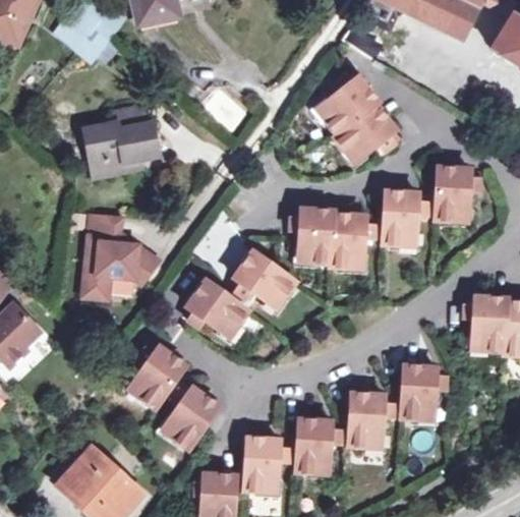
[(0,34),(16,42),(34,0),(0,0),(0,34)]
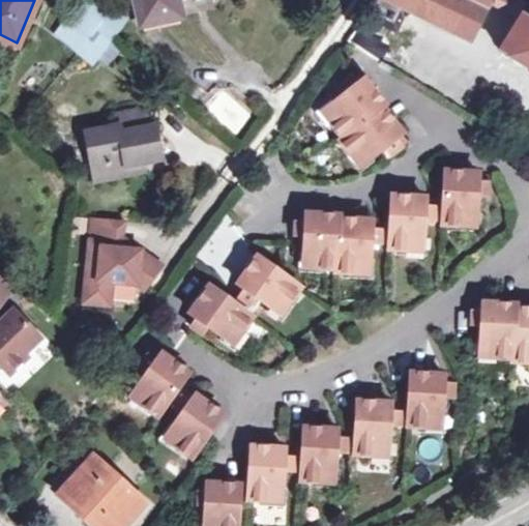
[(80,0),(67,13),(91,33),(99,24),(112,34),(118,26),(107,17),(105,18),(84,0),(80,0)]
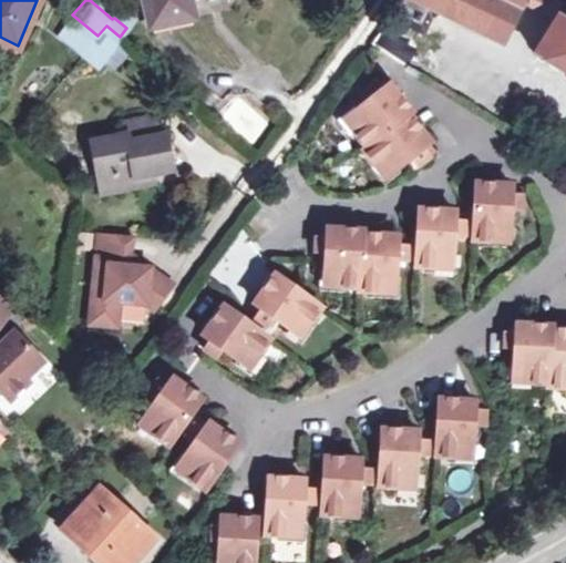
[(146,0),(153,24),(193,17),(189,0),(146,0)]
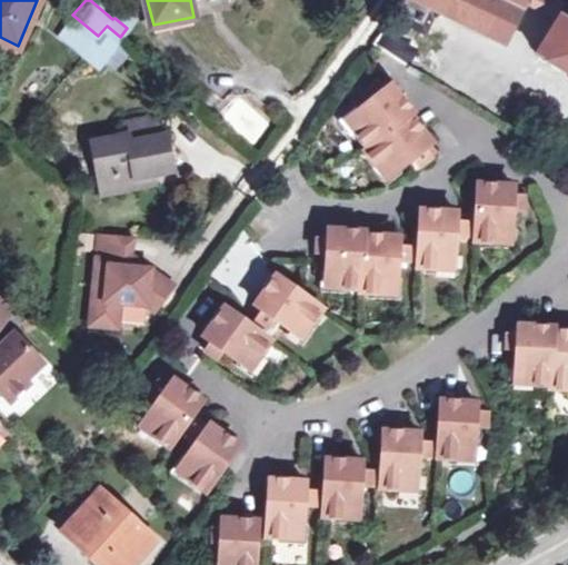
[(420,19),(428,5),(506,40),(524,0),(400,0),(396,8),(420,19)]
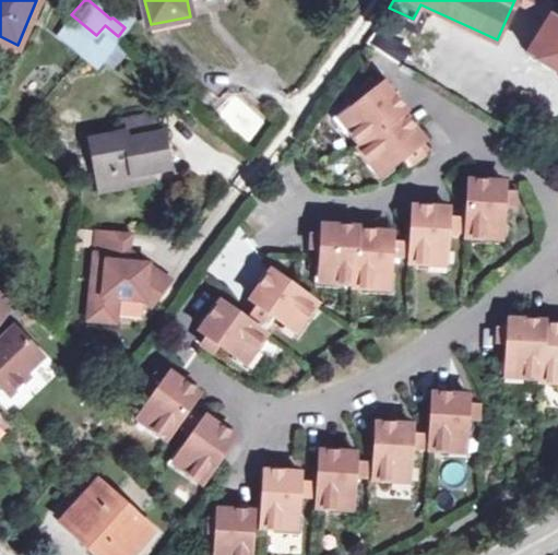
[(96,35),(71,14),(64,24),(102,55),(118,36),(105,25),(96,35)]
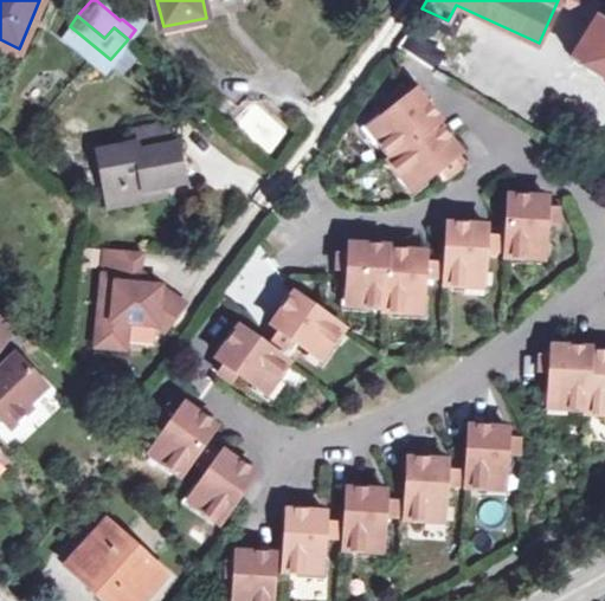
[(604,21),(594,15),(570,56),(604,77),(604,21)]
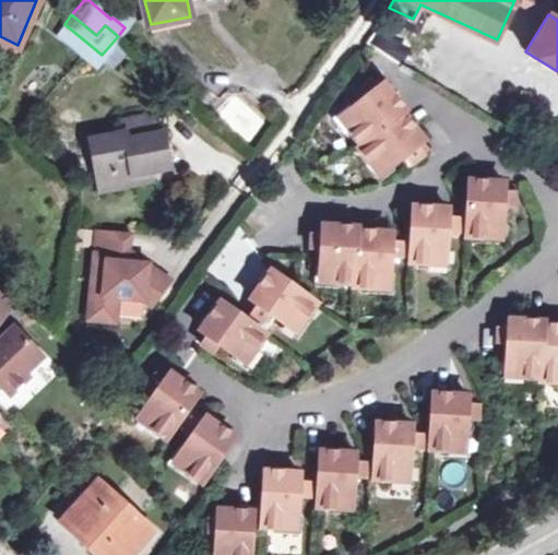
[(378,22),(366,40),(372,45),(386,26),(378,22)]
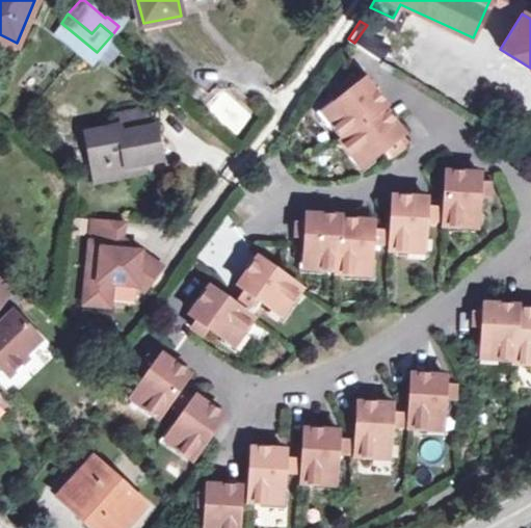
[(322,110),(342,136),(381,105),(373,94),(375,91),(364,77),(356,82),(351,75),(341,83),(346,90),(322,110)]
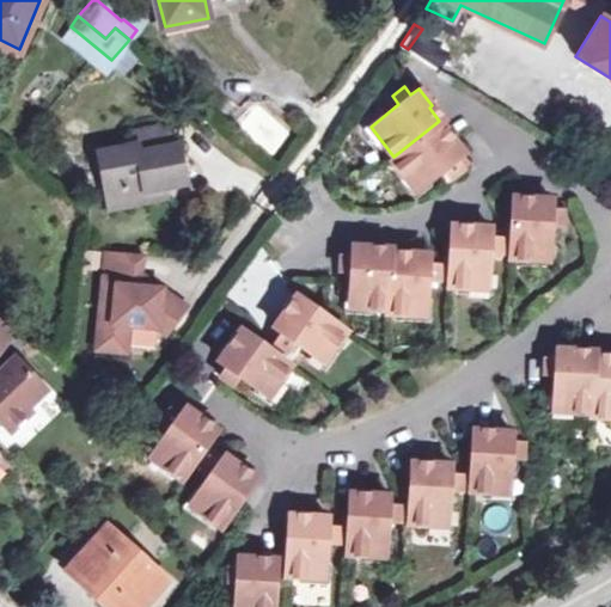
[(463,149),(439,121),(393,157),(391,158),(414,188),(443,166),(450,175),(462,165),(454,157),(463,149)]
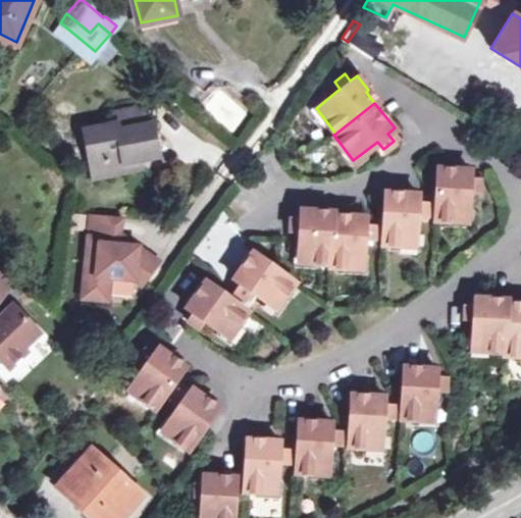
[(85,128),(92,162),(122,155),(124,162),(159,155),(152,121),(147,122),(143,105),(115,111),(118,122),(85,128)]
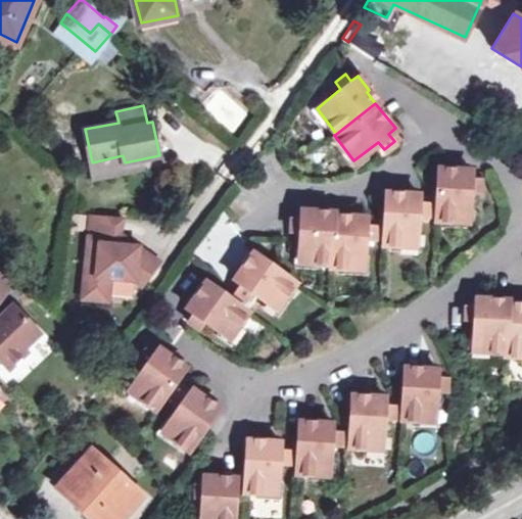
[(123,155),(92,162),(95,178),(127,171),(125,162),(123,155)]
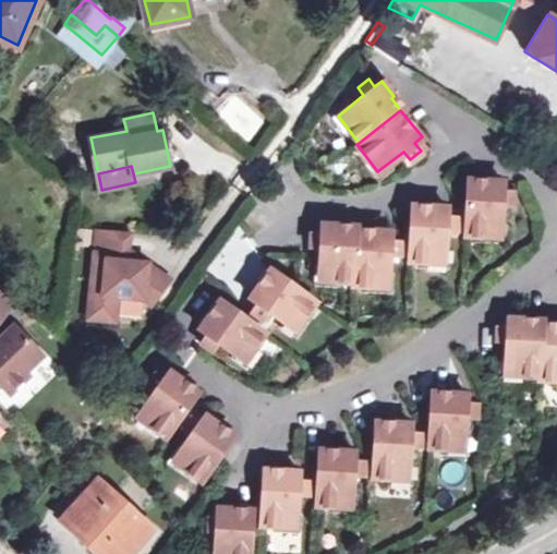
[(463,233),(498,236),(500,202),(510,203),(511,189),(501,189),(501,179),(467,177),(464,207),(464,224),(463,233)]
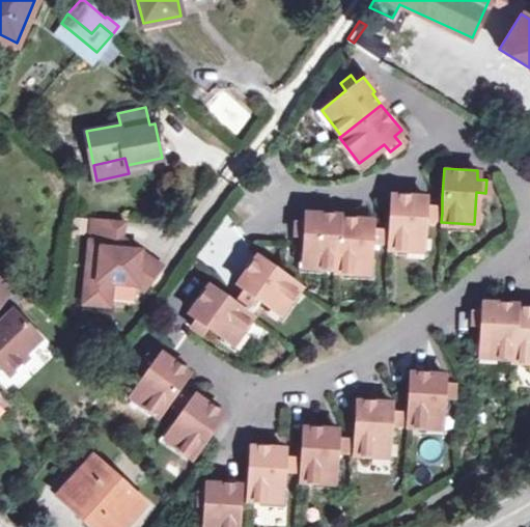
[(388,246),(421,248),(423,217),(433,218),(433,213),(434,204),(423,203),(424,196),(424,195),(391,193),(389,221),(388,236),(388,246)]
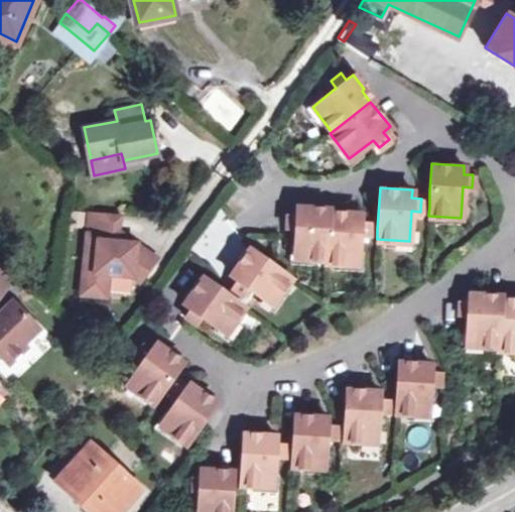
[(429,192),(412,190),(411,198),(421,199),(420,207),(429,207),(429,192)]
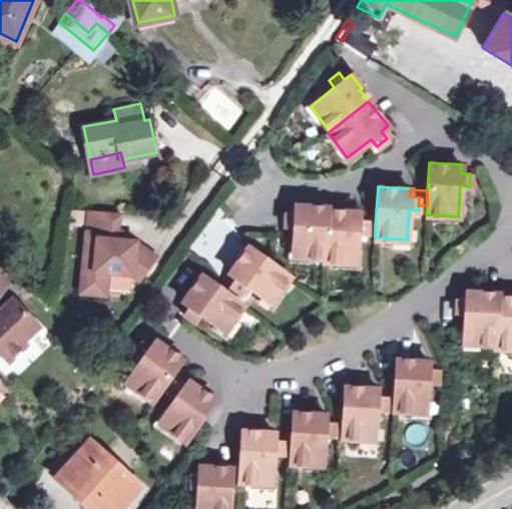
[(324,257),(326,209),(313,208),(313,204),(295,203),(295,212),(285,212),(285,224),(294,225),(292,256),(324,257)]
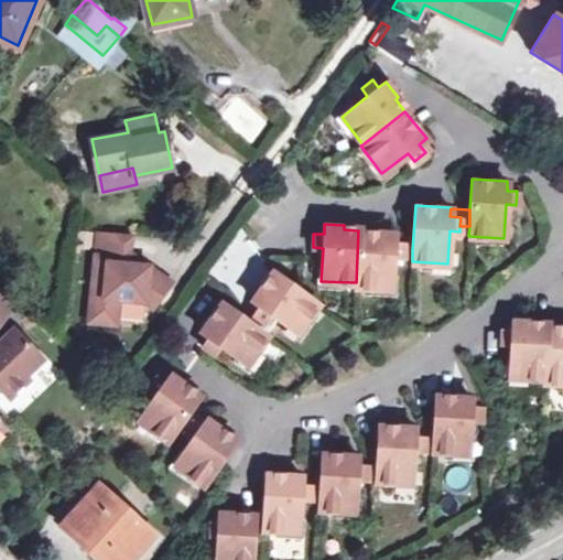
[(98,229),(90,318),(117,322),(121,301),(137,302),(139,298),(155,305),(174,280),(151,267),(129,266),(131,233),(98,229)]
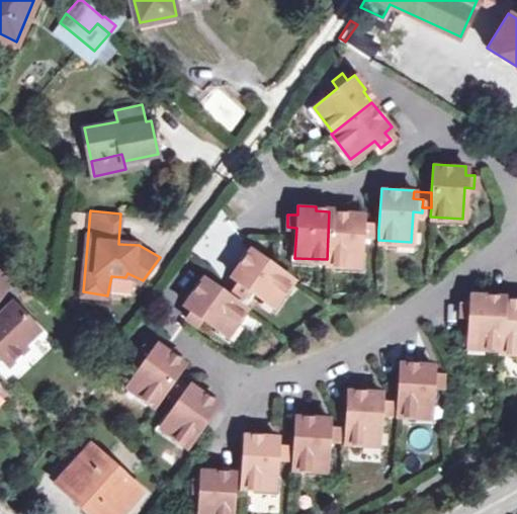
[(361,212),(329,211),(327,259),(327,263),(358,264),(359,234),(369,235),(369,230),(370,222),(360,222),(361,215),(361,212)]
